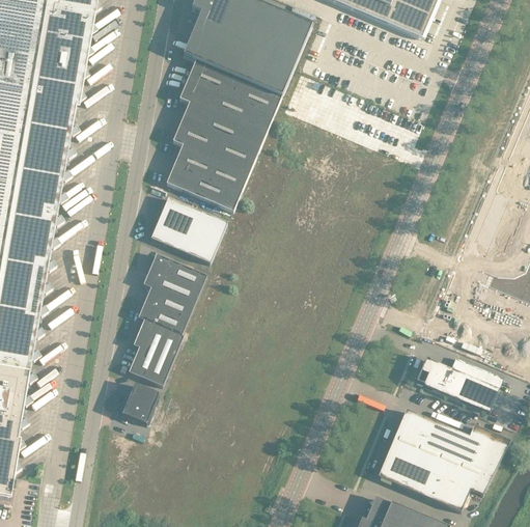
[(0,482),(9,484),(11,473),(11,469),(16,445),(20,422),(24,399),(28,377),(31,355),(35,332),(39,309),(44,286),(47,265),(51,242),(55,219),(59,196),(63,174),(66,151),(71,129),(77,94),(81,73),(84,51),(88,27),(92,4),(93,0),(0,0),(0,482)]
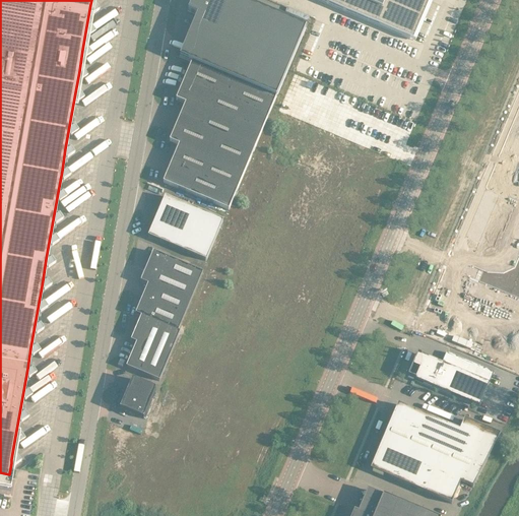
[(305,22),(251,0),(189,0),(186,6),(196,10),(180,47),(178,53),(191,58),(275,93),(277,87),(305,22)]
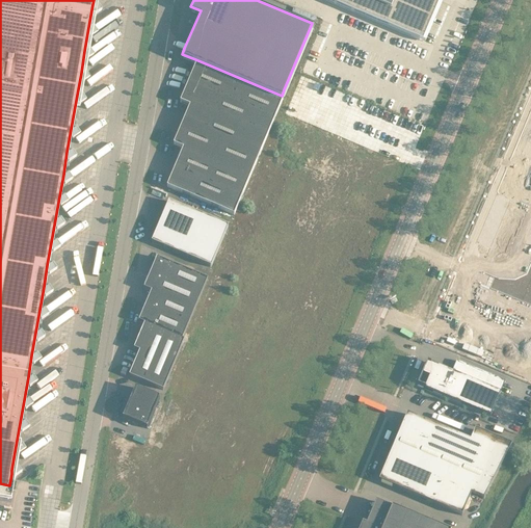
[(335,0),(418,35),(424,37),(439,0),(335,0)]
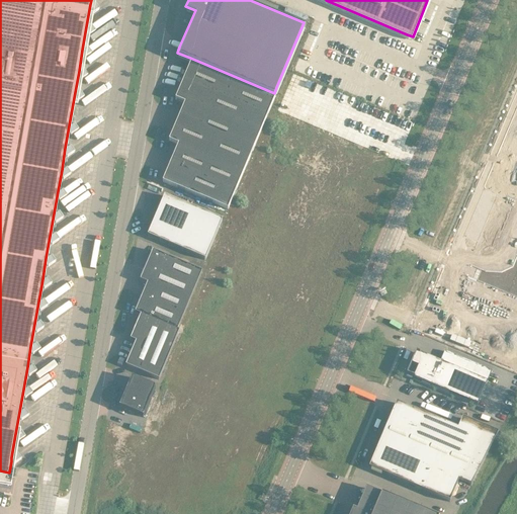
[(161,177),(227,204),(274,93),(190,58),(174,94),(183,98),(168,136),(177,140),(161,177)]
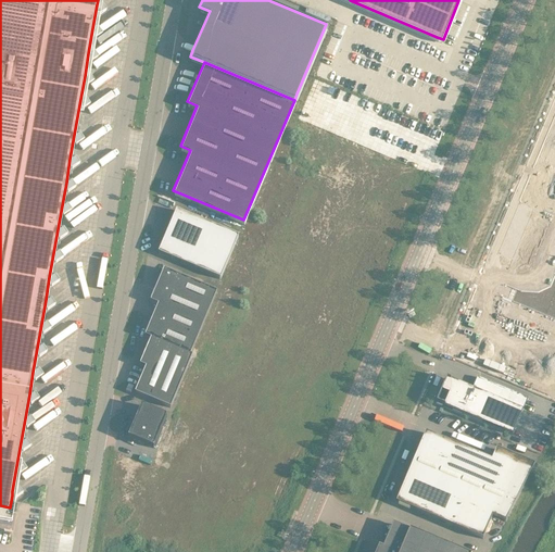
[(175,205),(158,248),(219,274),(237,231),(175,205)]
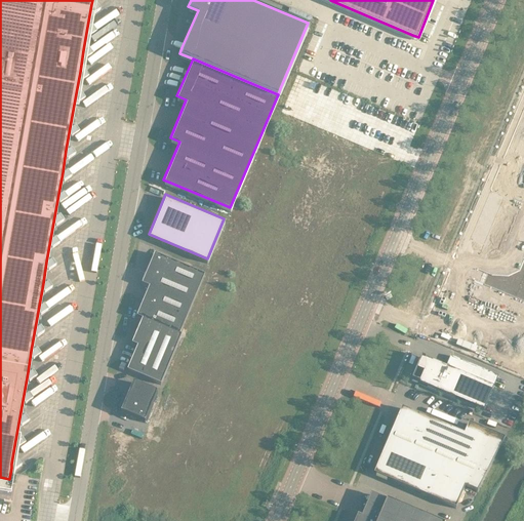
[(154,249),(140,279),(148,282),(135,312),(142,314),(178,330),(178,329),(203,270),(154,249)]
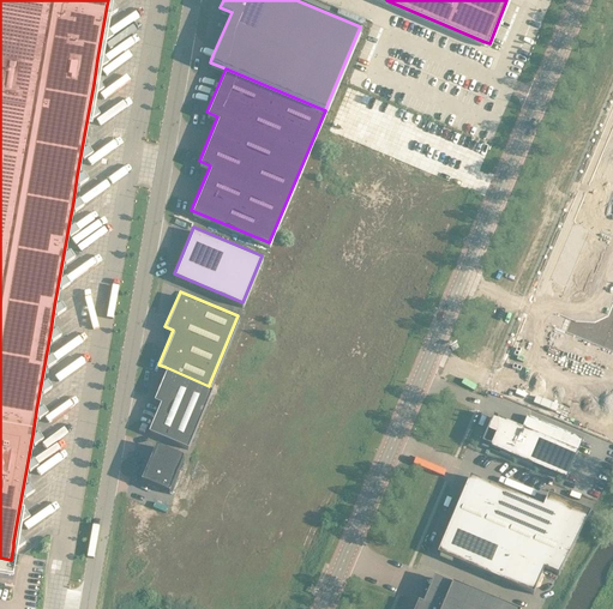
[(148,428),(187,444),(209,393),(211,386),(209,385),(209,386),(166,367),(162,374),(152,397),(160,399),(148,428)]
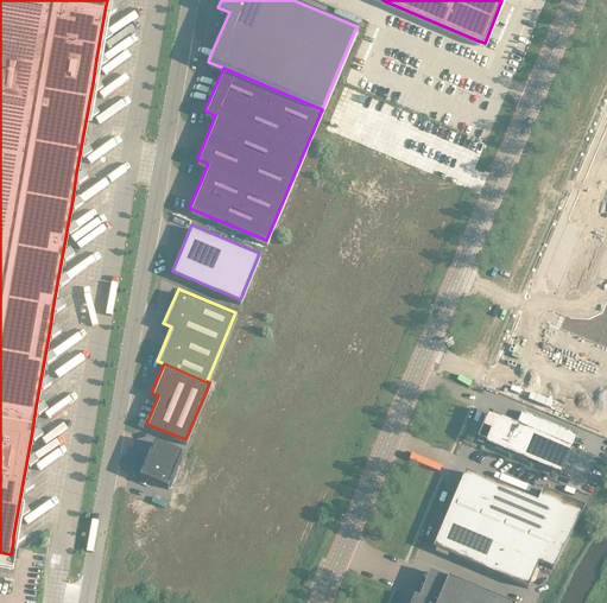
[(576,430),(520,406),(516,419),(487,407),(475,435),(560,469),(576,430)]
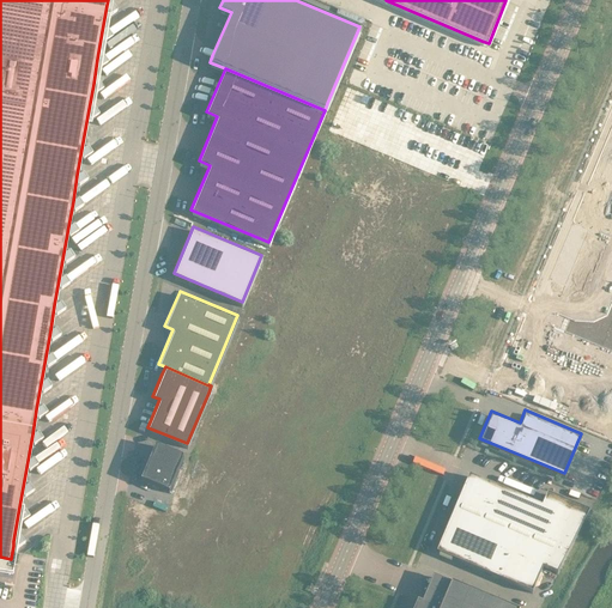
[(182,453),(155,441),(153,442),(155,442),(147,457),(139,476),(168,487),(182,453)]
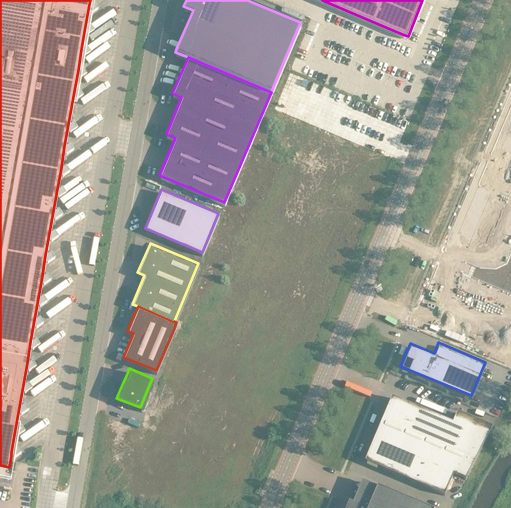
[(393,394),(365,458),(376,463),(381,465),(443,491),(452,470),(464,475),(491,423),(479,418),(458,409),(453,420),(451,419),(412,402),(403,398),(402,398),(393,394)]
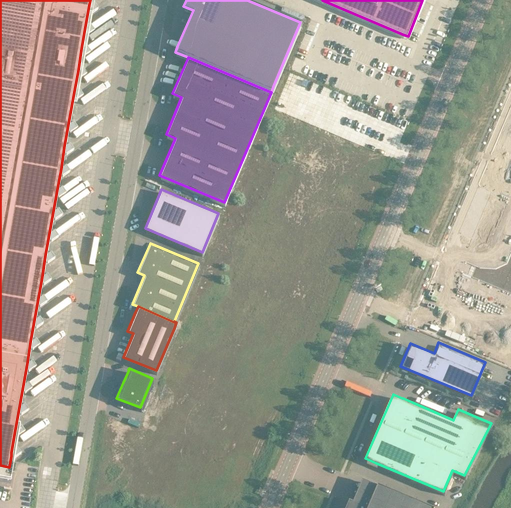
[(365,479),(361,477),(351,499),(347,498),(344,507),(340,505),(339,507),(432,507),(433,507),(365,479)]
